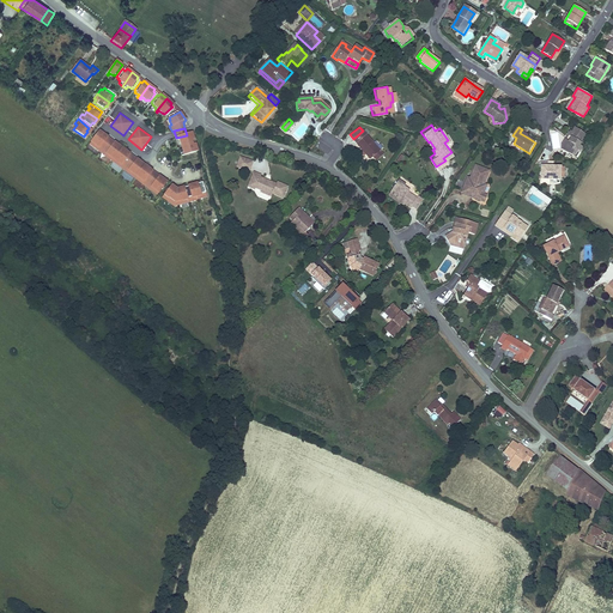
[(109,141),(104,139),(107,137),(103,134),(103,133),(99,129),(91,141),(102,150),(109,141)]
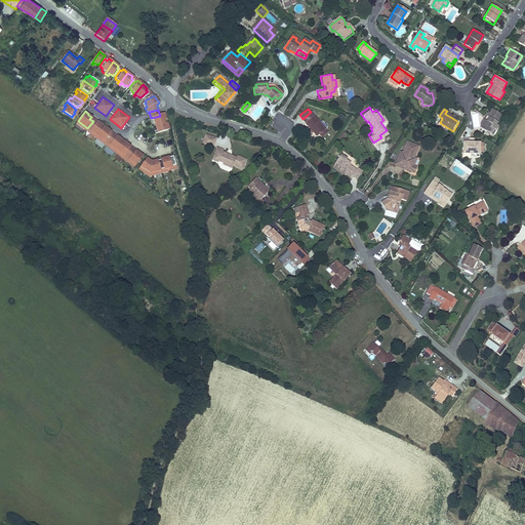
[(326,128),(312,111),(311,112),(303,119),(301,119),(316,136),(326,128)]
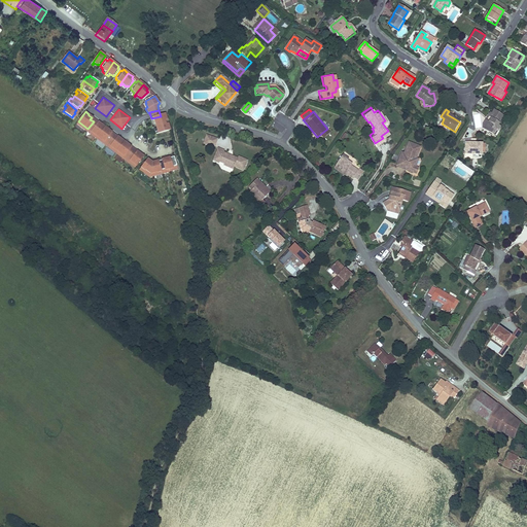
[(497,127),(503,117),(494,111),(492,114),(491,113),(488,117),(490,119),(488,124),(483,131),(492,136),(495,132),(496,133),(498,133),(501,129),(497,127)]
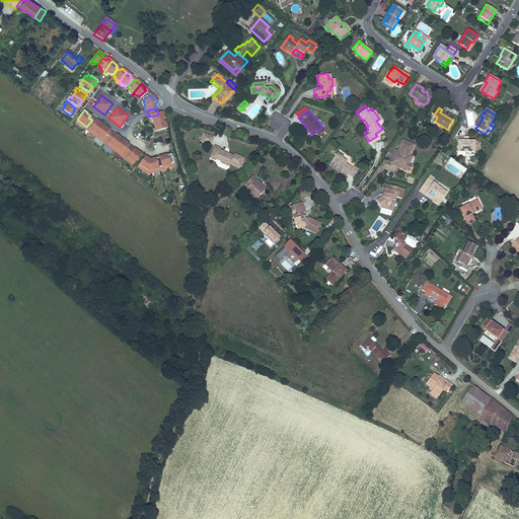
[(165,118),(163,113),(158,115),(149,117),(150,119),(152,118),(153,122),(154,122),(154,124),(164,121),(163,120),(165,119),(165,118)]
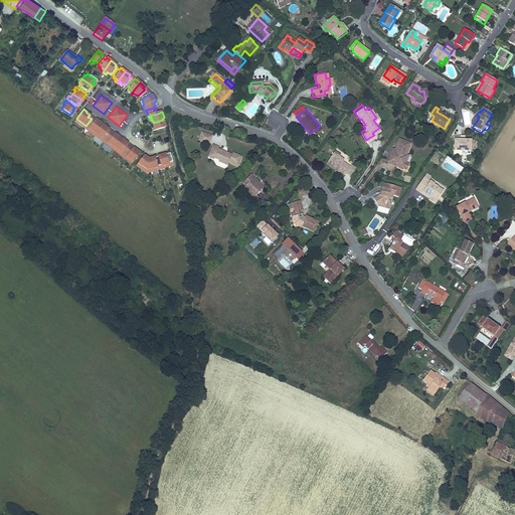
[(86,126),(76,119),(75,121),(84,128),(86,126)]
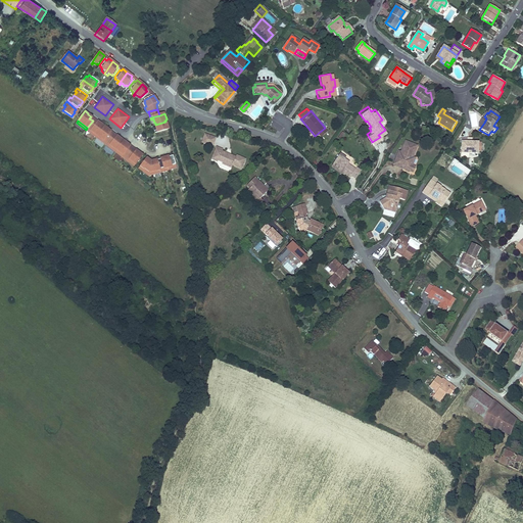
[(97,135),(104,125),(101,123),(100,124),(97,122),(96,123),(93,121),(87,128),(97,135)]
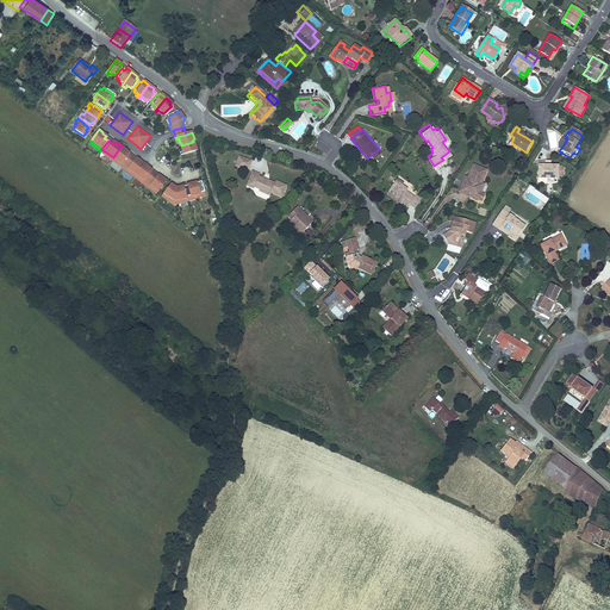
[(198,147),(197,143),(193,144),(193,142),(181,145),(182,148),(181,148),(182,153),(180,154),(180,156),(199,150),(198,147)]
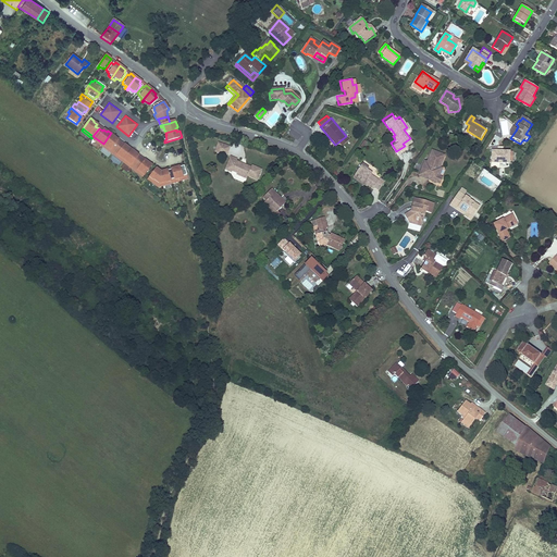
[(113,150),(119,144),(115,141),(118,139),(113,137),(114,136),(111,133),(103,144),(113,150)]
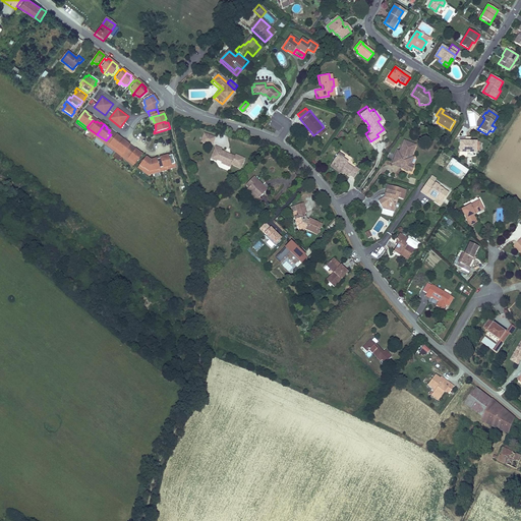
[(97,134),(87,127),(85,129),(95,136),(97,134)]
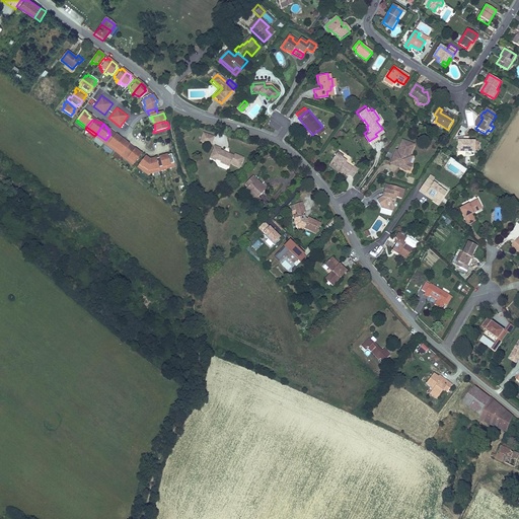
[(96,134),(94,136),(103,142),(105,140),(96,134)]
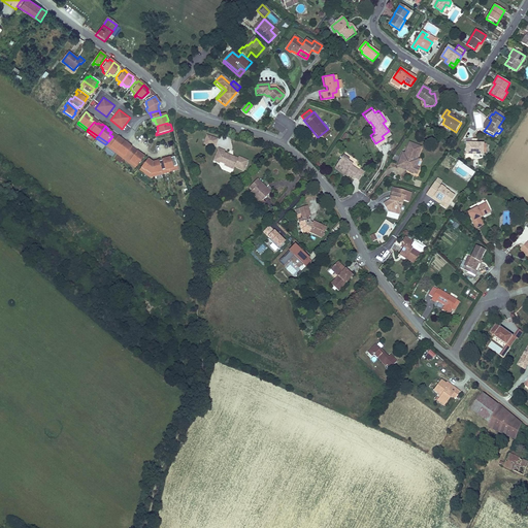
[(117,150),(125,140),(122,138),(121,139),(118,137),(116,138),(112,136),(107,142),(117,150)]
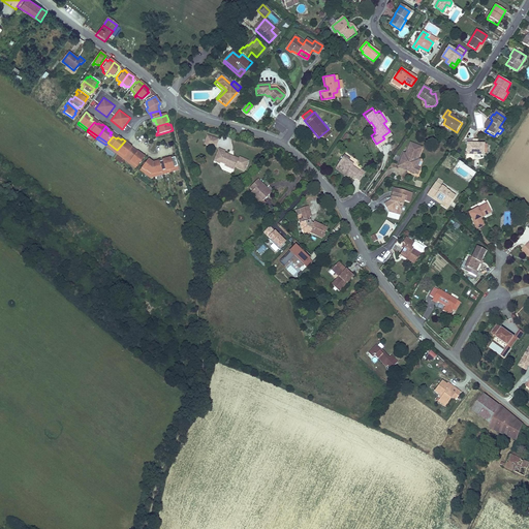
[(215,147),(217,142),(206,138),(204,144),(215,147)]
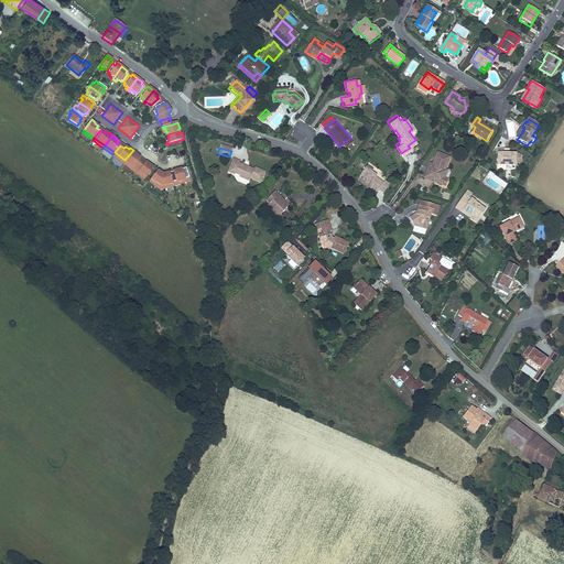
[(138,159),(139,156),(136,154),(137,153),(133,150),(125,160),(134,167),(141,161),(138,159)]
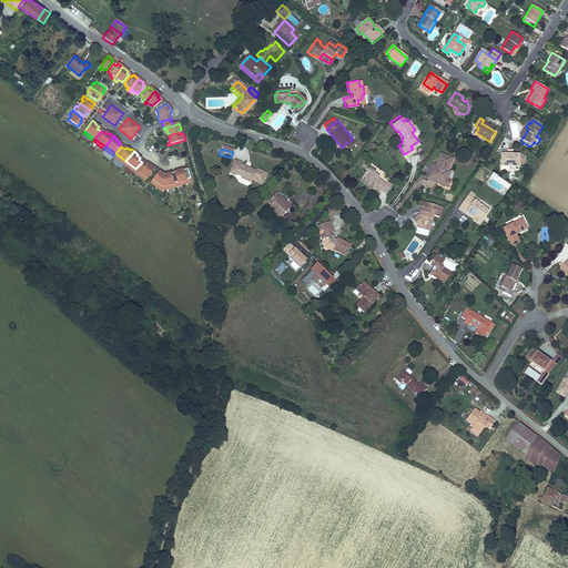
[(438,151),(434,162),(433,168),(429,166),(427,174),(437,178),(436,181),(444,183),(446,175),(449,168),(447,168),(452,155),(438,151)]
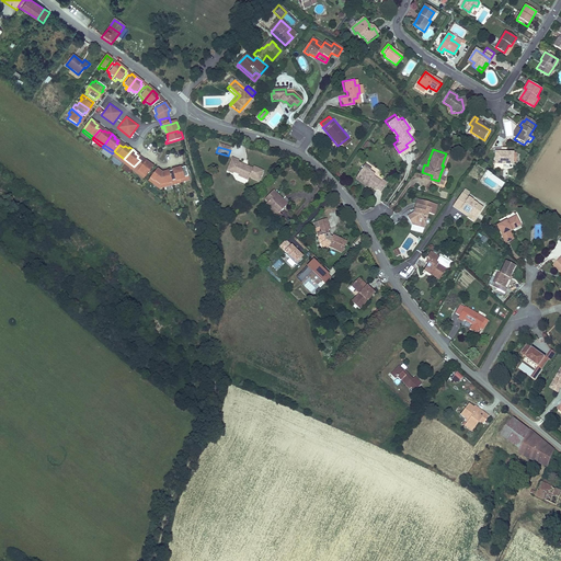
[(514,150),(492,150),(492,161),(510,162),(510,159),(513,159),(514,150)]
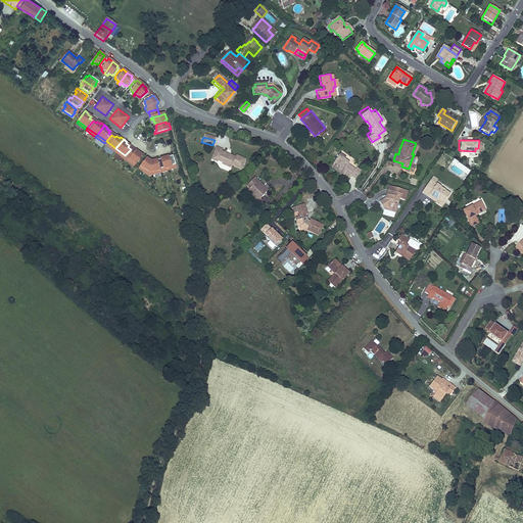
[(115,148),(106,141),(104,143),(114,150),(115,148)]
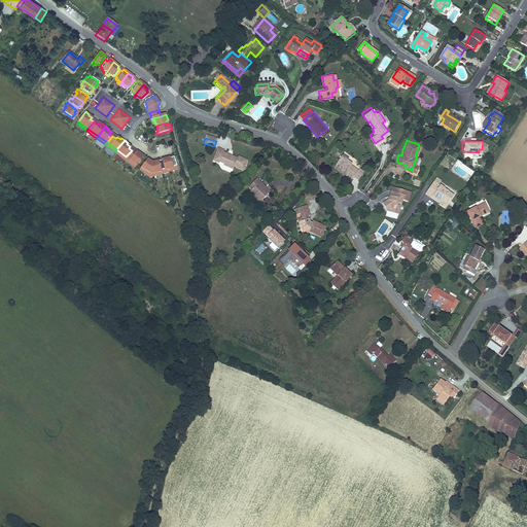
[(243,170),(247,160),(238,156),(238,157),(233,155),(232,157),(227,155),(229,154),(223,152),(224,150),(218,147),(214,156),(220,159),(219,161),(224,163),(223,165),(233,169),(234,166),(243,170)]
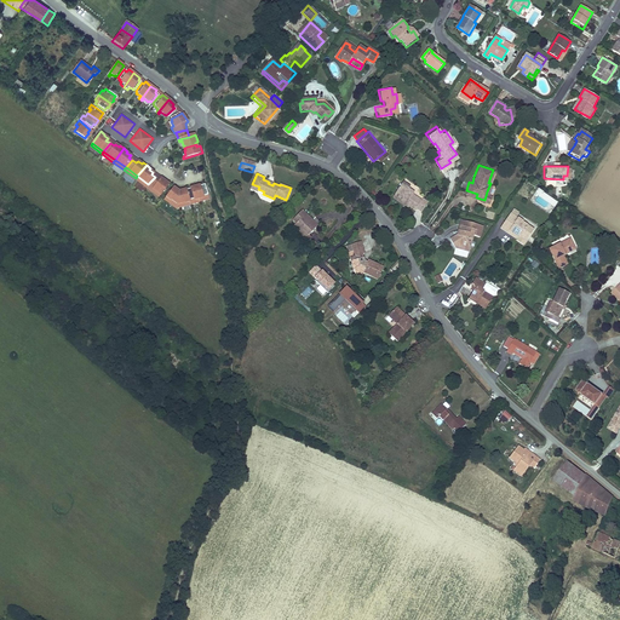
[(148,184),(137,176),(136,178),(147,187),(148,184)]
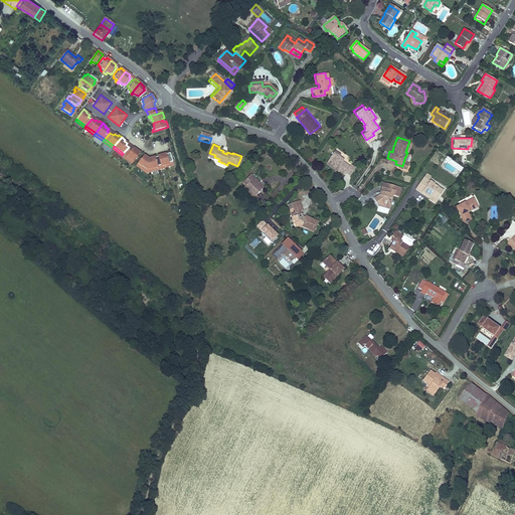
[(133,161),(141,151),(137,149),(137,150),(134,148),(132,149),(129,147),(123,153),(133,161)]
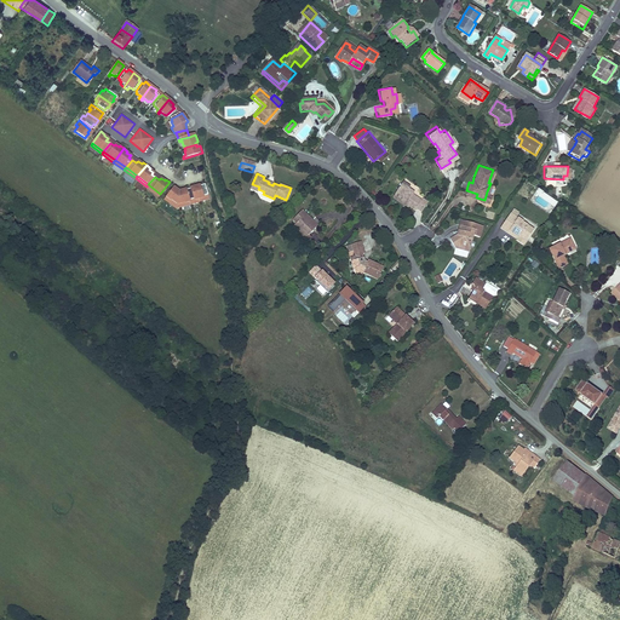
[(391,195),(413,210),(414,207),(420,211),(426,201),(420,197),(419,200),(409,194),(411,191),(406,189),(407,187),(400,182),(391,195)]
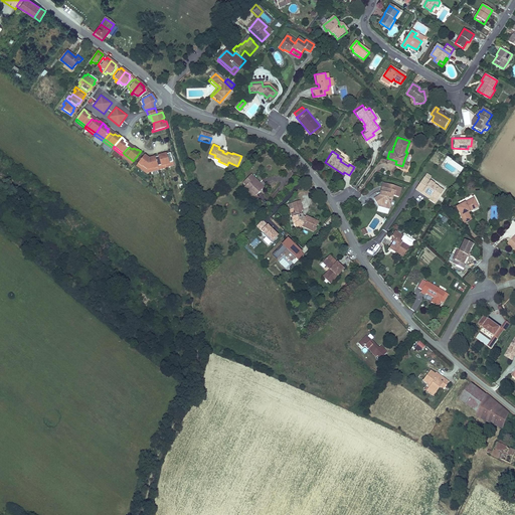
[(173,165),(170,152),(166,153),(160,154),(163,165),(171,163),(171,166),(173,165)]
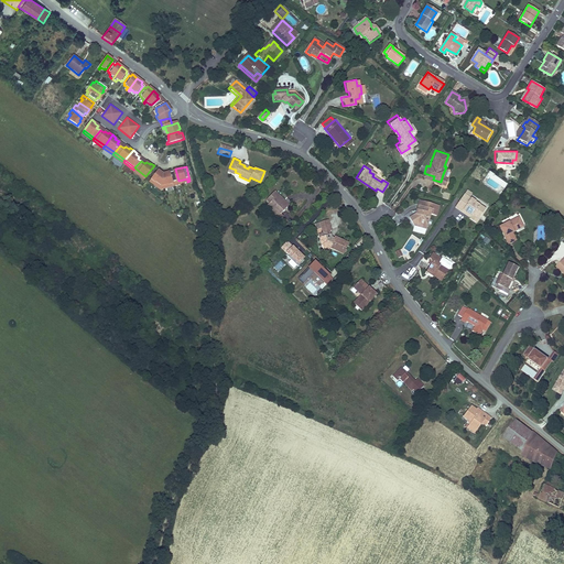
[(145,176),(134,167),(133,170),(144,179),(145,176)]
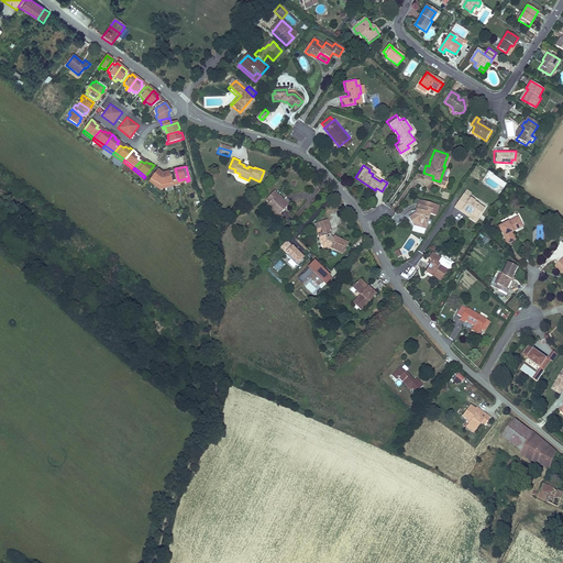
[(163,188),(158,174),(163,173),(157,168),(150,178),(154,181),(155,181),(161,185),(161,188),(163,188)]
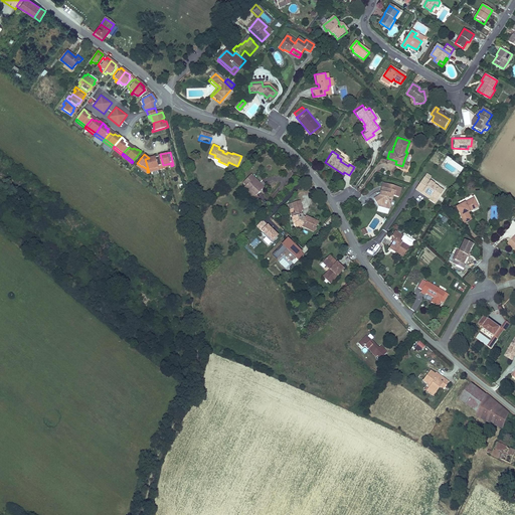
[(163,165),(160,154),(158,155),(159,156),(155,157),(155,156),(153,156),(156,167),(163,165)]
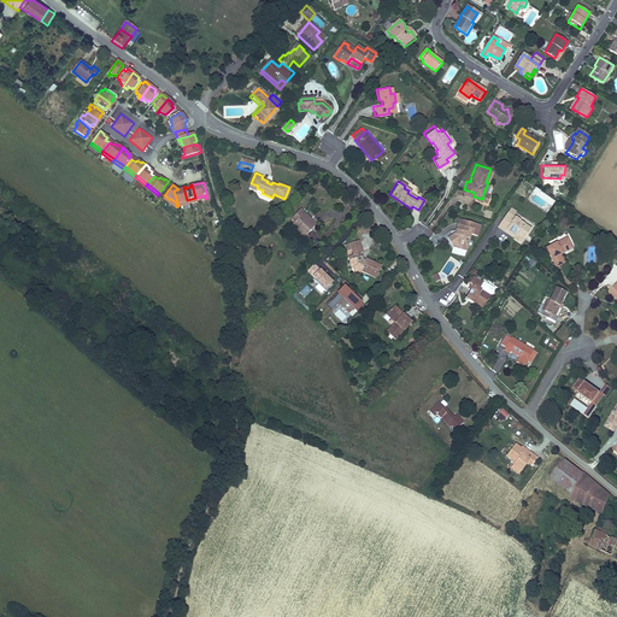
[(187,200),(183,187),(178,188),(180,189),(178,189),(174,191),(178,206),(182,205),(181,203),(187,200)]
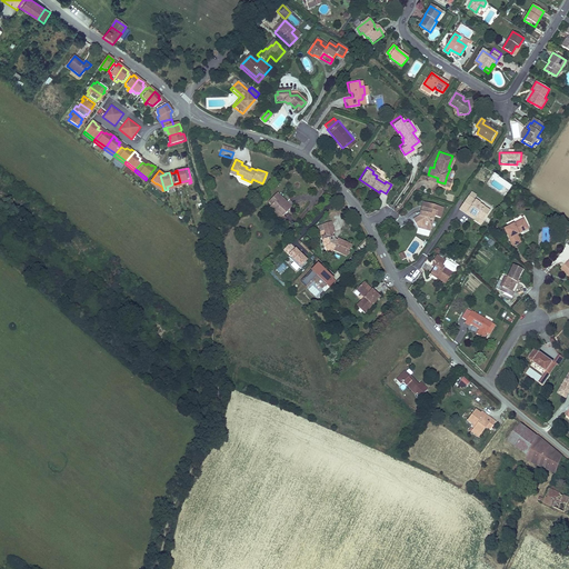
[(162,187),(157,183),(156,183),(151,180),(150,182),(161,191),(162,190),(162,187)]
